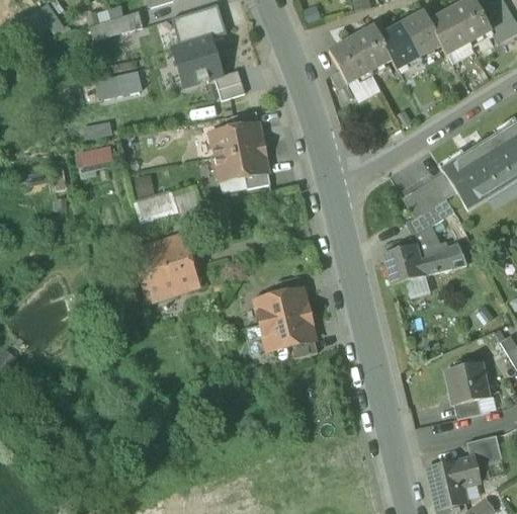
[(356,11),(371,6),(369,0),(352,0),(356,11)]
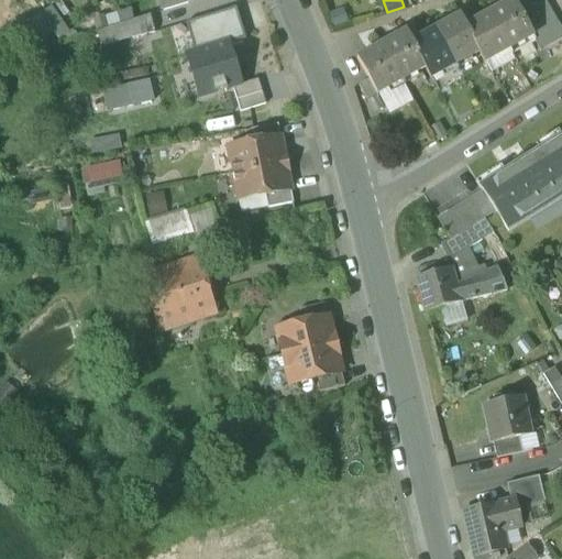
[(511,0),(492,11),(510,46),(533,33),(535,32),(529,21),(522,9),(517,0),(511,0)]
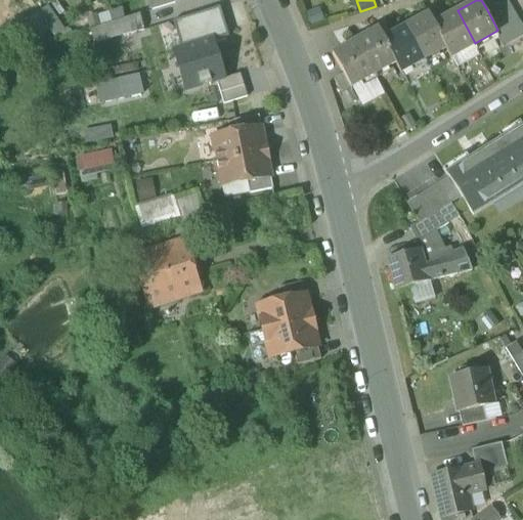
[(481,0),(486,8),(502,0),(481,0)]
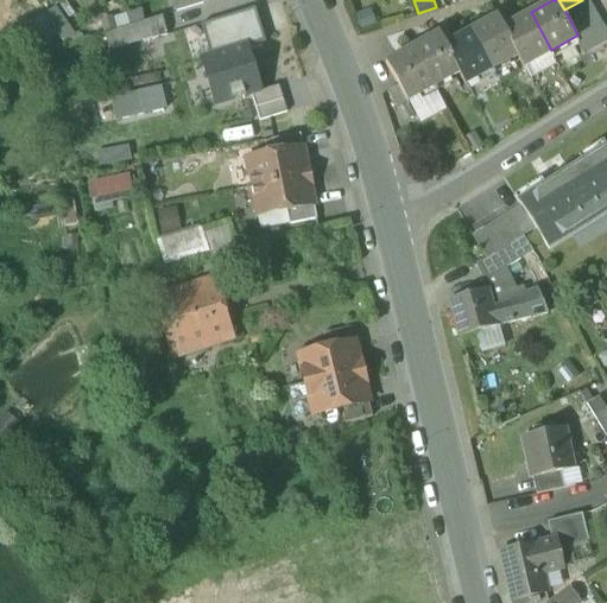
[(596,8),(592,0),(582,0),(564,10),(571,23),(596,8)]
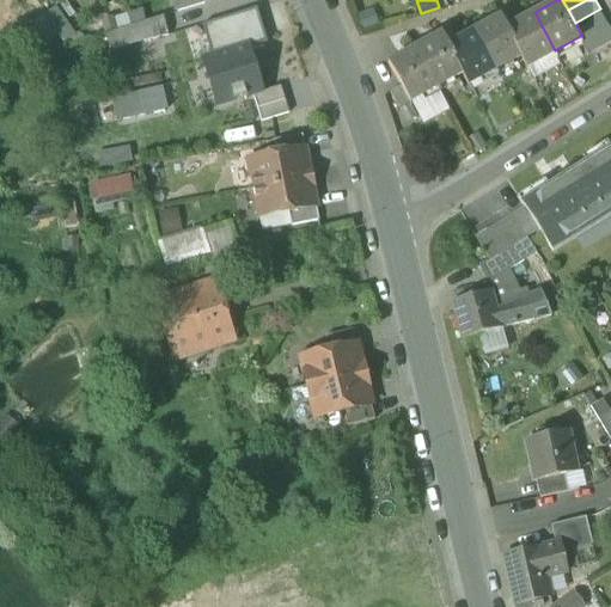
[(55,5),(43,13),(57,32),(63,42),(75,32),(55,5)]
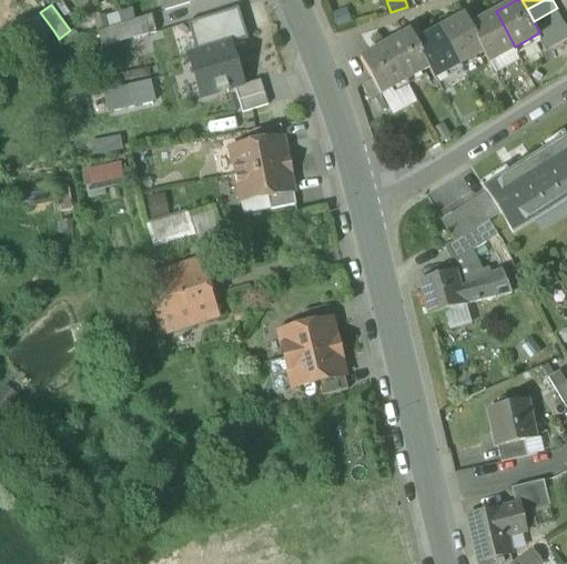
[(239,4),(188,20),(193,36),(198,50),(231,39),(232,41),(249,37),(239,4)]
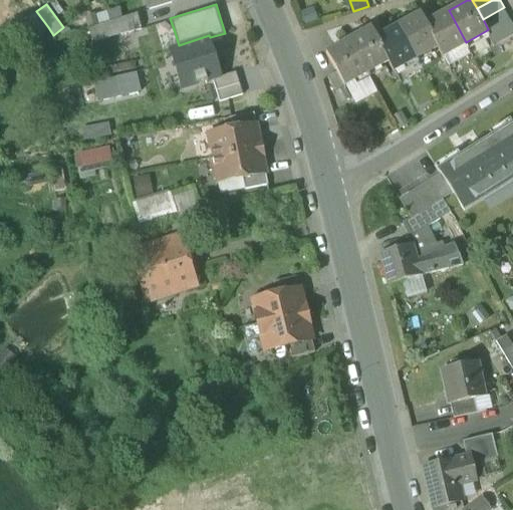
[(314,4),(299,10),(304,23),(319,17),(314,4)]
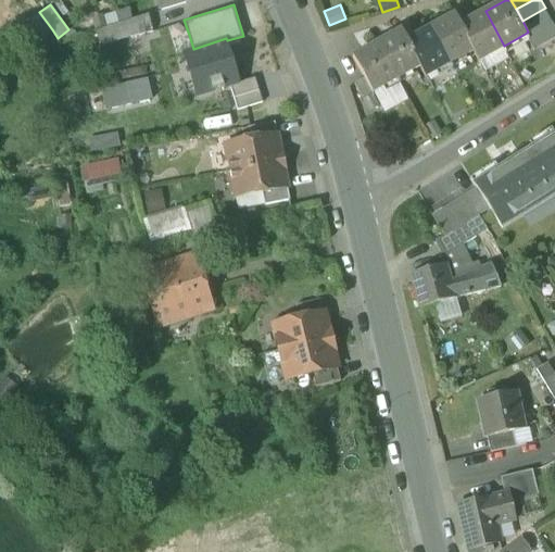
[(551,20),(545,8),(522,21),(528,32),(551,20)]
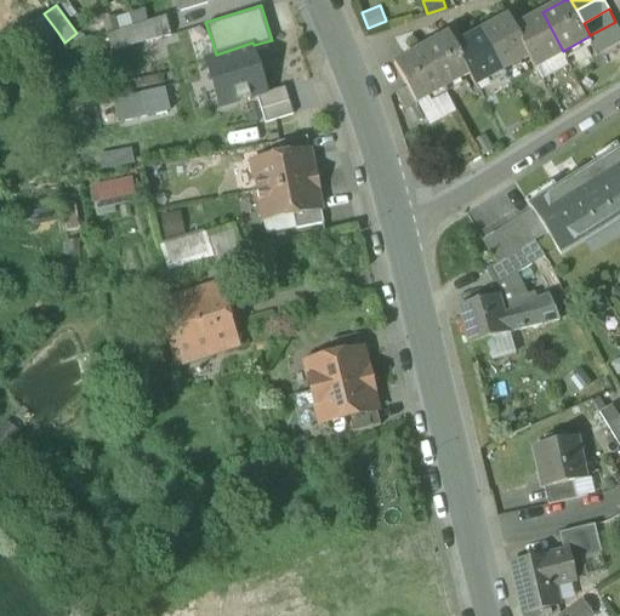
[(106,20),(109,32),(134,24),(130,12),(106,20)]
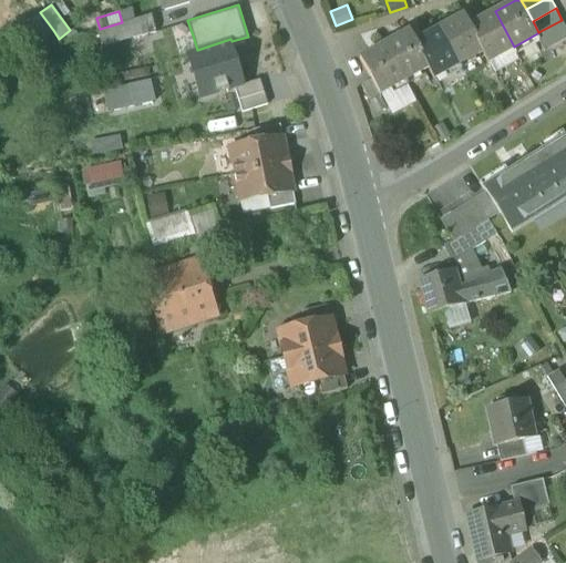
[(490,60),(514,47),(495,11),(471,24),(484,50),(490,60)]
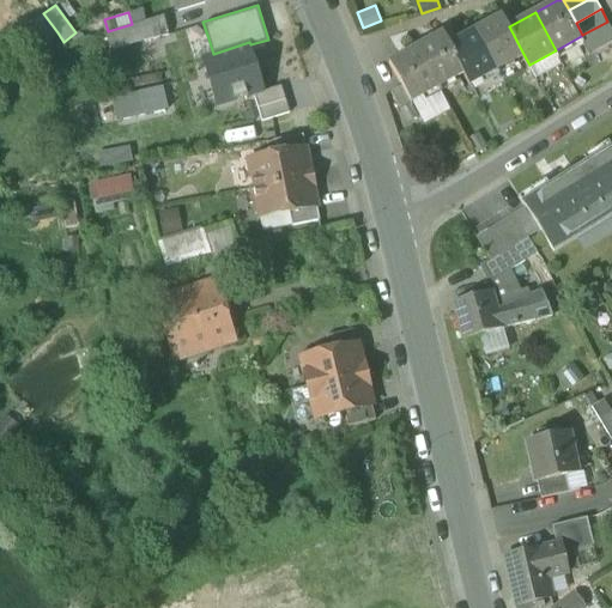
[(47,40),(58,32),(43,13),(34,20),(47,40)]
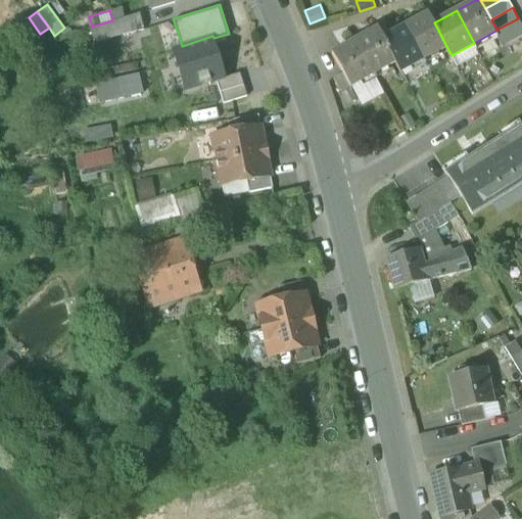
[(139,25),(144,24),(140,11),(112,20),(92,27),(96,40),(140,28),(139,25)]
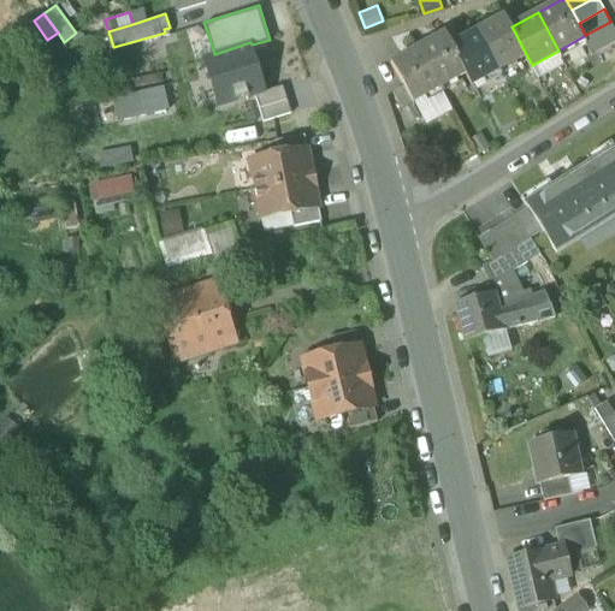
[(501,69),(526,54),(512,27),(506,16),(479,30),(501,69)]
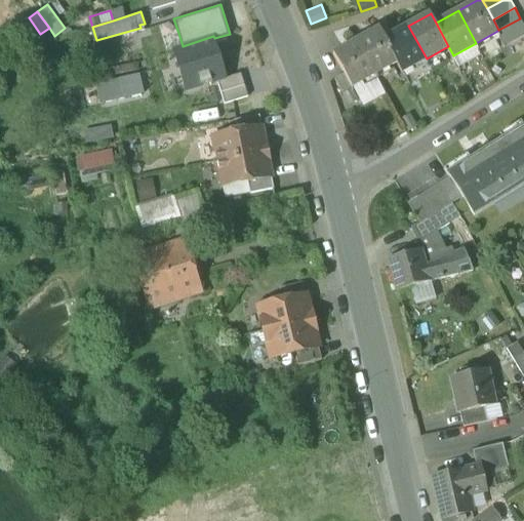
[(523,25),(520,18),(498,30),(497,31),(505,44),(506,43),(523,33),(523,25)]
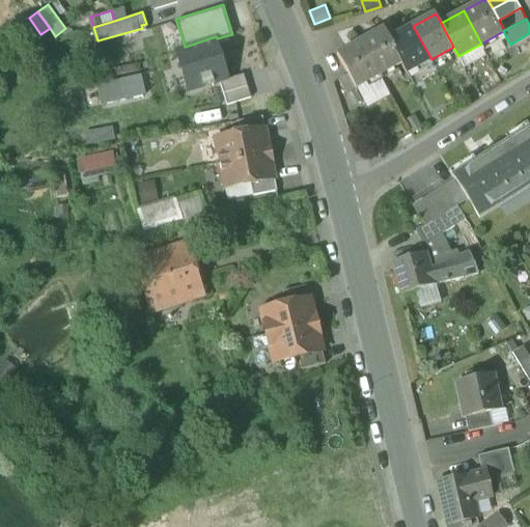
[(409,72),(431,59),(413,26),(390,38),(402,61),(409,72)]
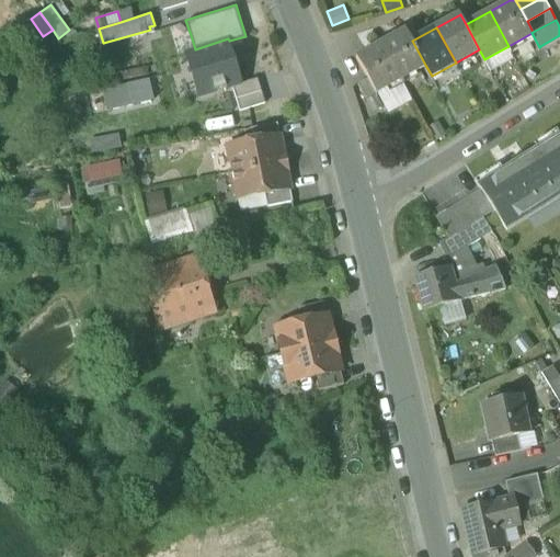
[(402,78),(425,65),(412,41),(407,30),(383,43),(402,78)]
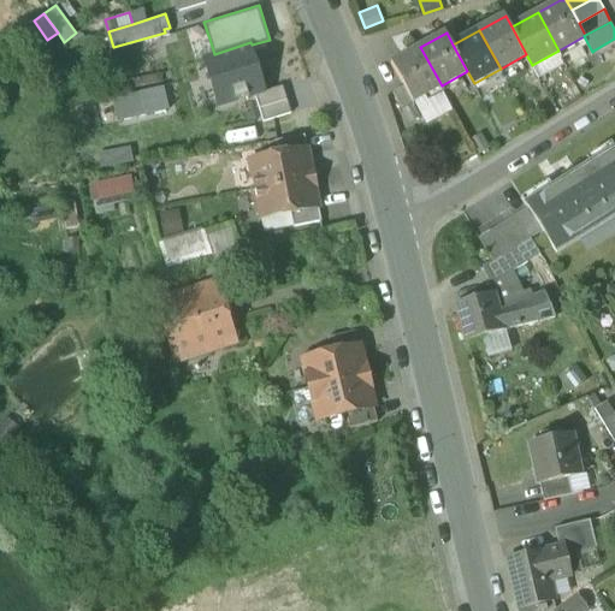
[(199,59),(205,57),(214,54),(210,39),(194,43),(199,59)]
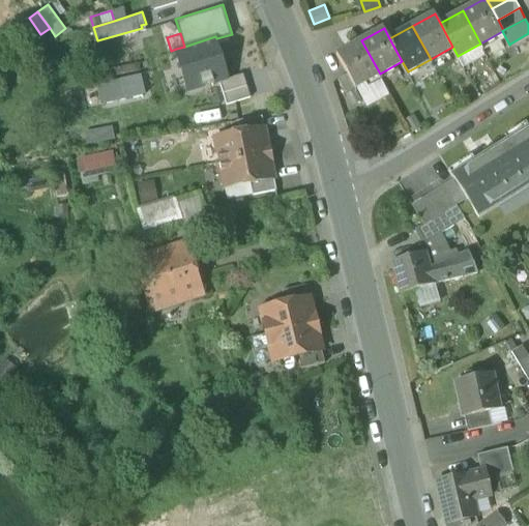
[(176,49),(188,89),(221,79),(228,77),(216,38),(215,36),(184,47),(176,49)]
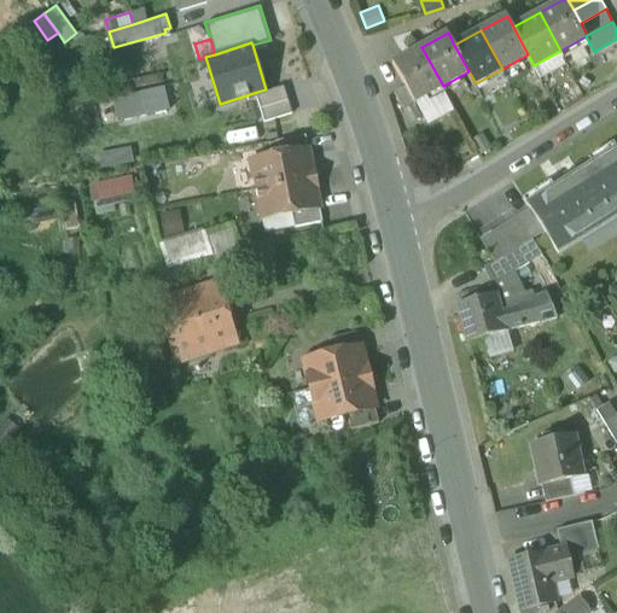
[(417,100),(443,86),(421,47),(393,63),(406,86),(414,101),(417,100)]
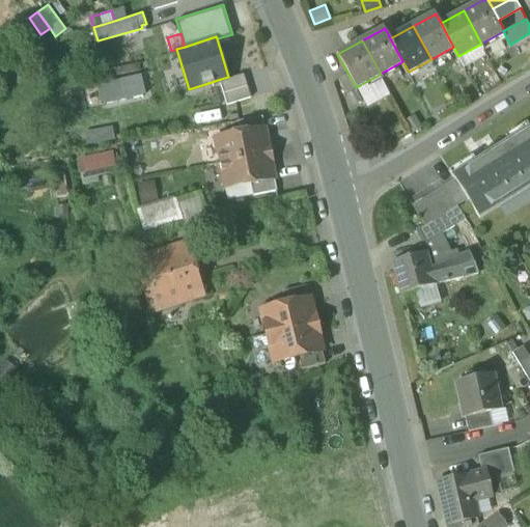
[(486,53),(481,44),(458,56),(465,65),(486,53)]
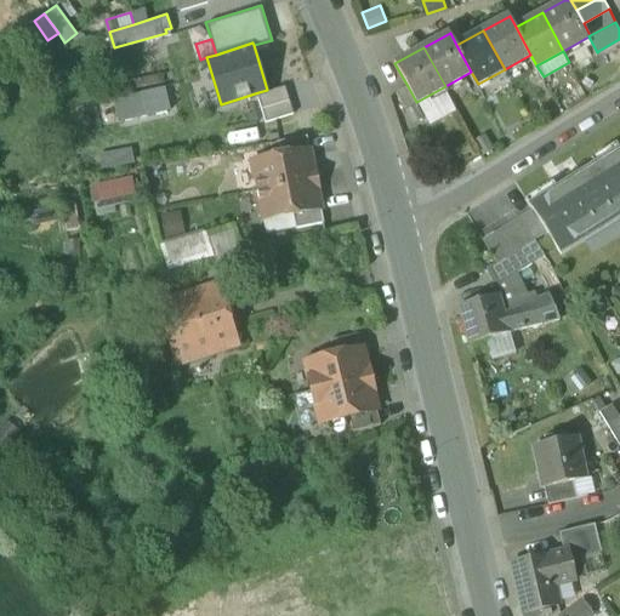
[(132,78),(134,86),(164,80),(161,72),(132,78)]
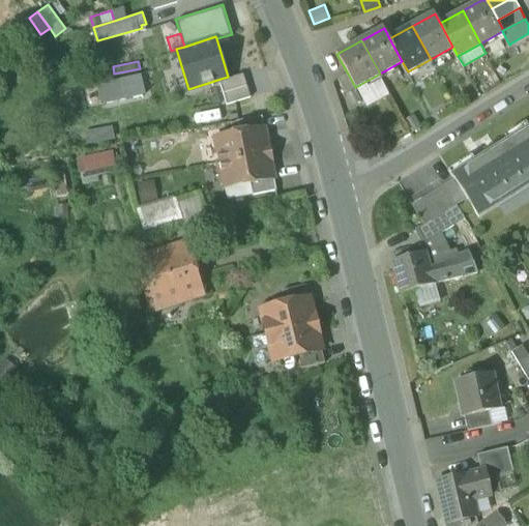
[(221,79),(224,91),(247,83),(243,71),(228,77),(221,79)]
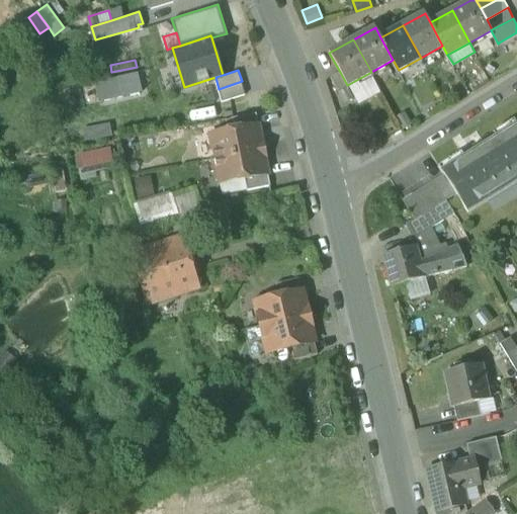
[(138,71),(97,79),(100,96),(101,97),(142,89),(138,71)]
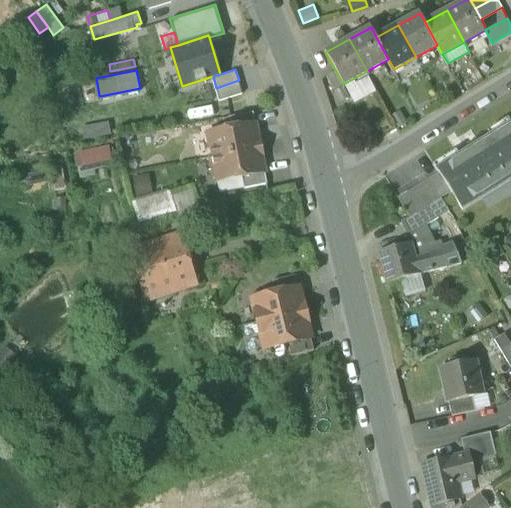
[(327,75),(334,89),(343,84),(336,71),(327,75)]
